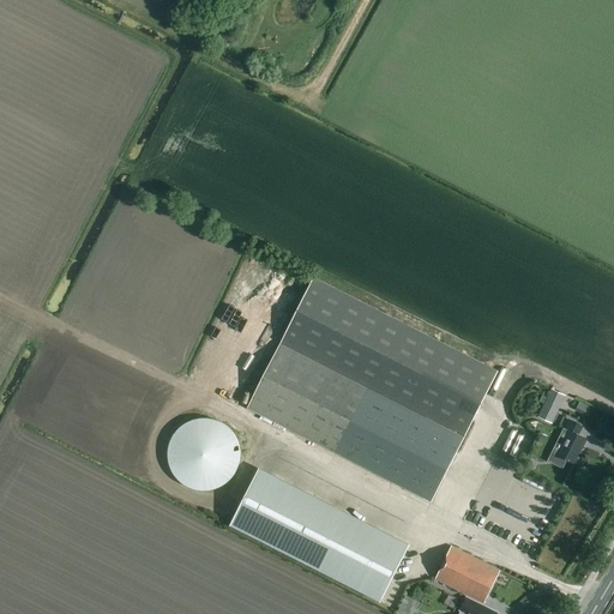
[(432,501),(498,369),(314,278),(250,408),(432,501)]
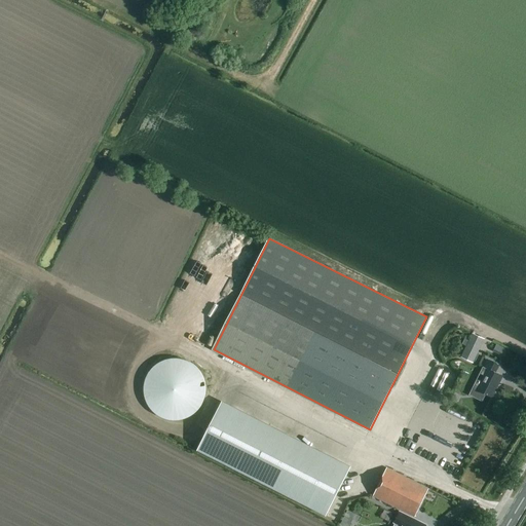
[(461,357),(474,363),(479,350),(466,345),(461,357)]
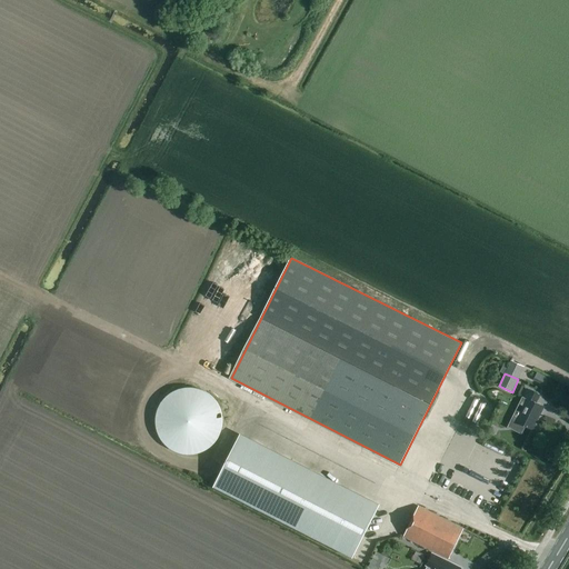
[(163,400),(160,403),(158,409),(156,413),(156,419),(156,425),(157,429),(158,435),(160,439),(163,443),(168,447),(171,450),(177,452),(181,453),(187,455),(192,455),(197,453),(202,451),(207,449),(211,446),(215,442),(218,438),(220,433),(221,428),(222,423),(222,418),(221,412),(219,408),(217,403),(213,399),(210,396),(206,392),(201,390),(196,388),(191,388),(186,388),(180,389),(176,390),(171,392),(167,396),(163,400)]
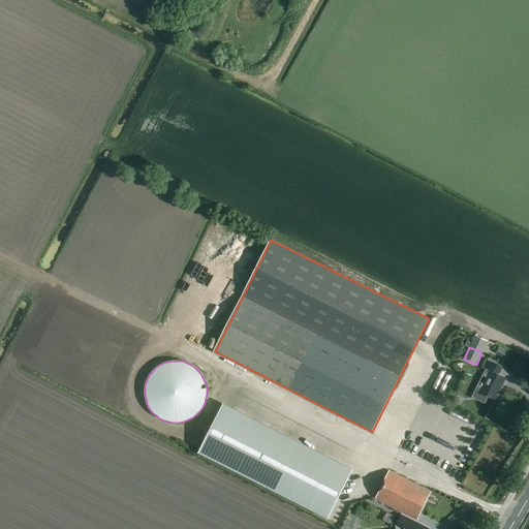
[(495,400),(505,378),(498,374),(501,368),(490,362),(486,370),(490,372),(479,392),(495,400)]
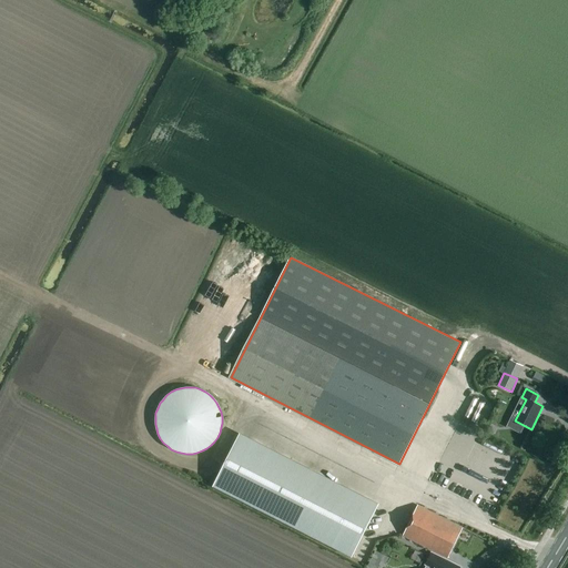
[(352,557),(377,507),(252,444),(226,493),(352,557)]
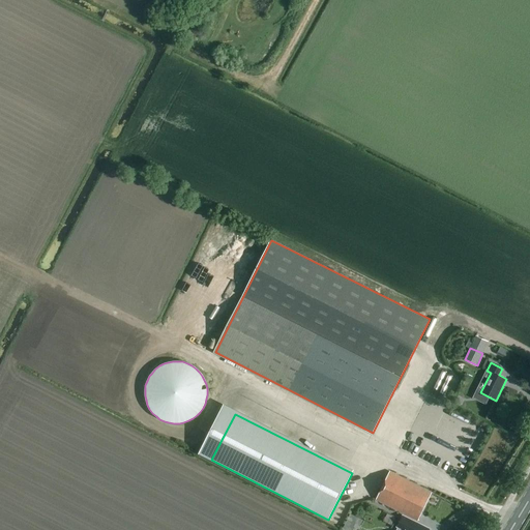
[(418,520),(433,491),(391,470),(377,498),(418,520)]
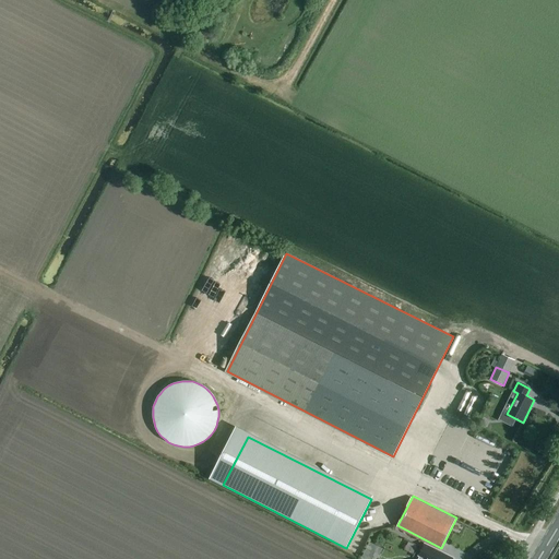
[(438,558),(441,552),(427,546),(421,557),(425,558),(438,558)]
